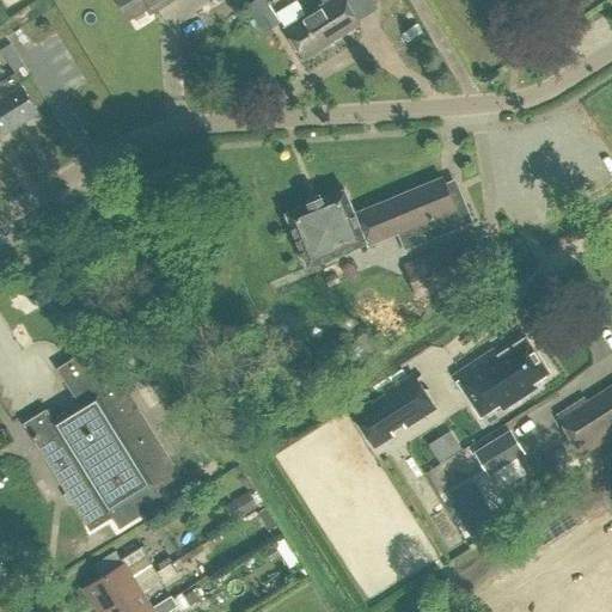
[(151,12),(170,0),(120,0),(130,18),(147,7),(151,12)]
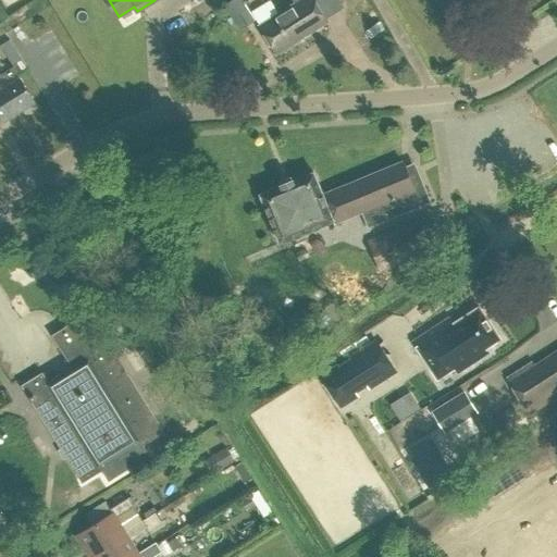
[(232,19),(247,8),(242,0),(232,0),(223,5),(232,19)]
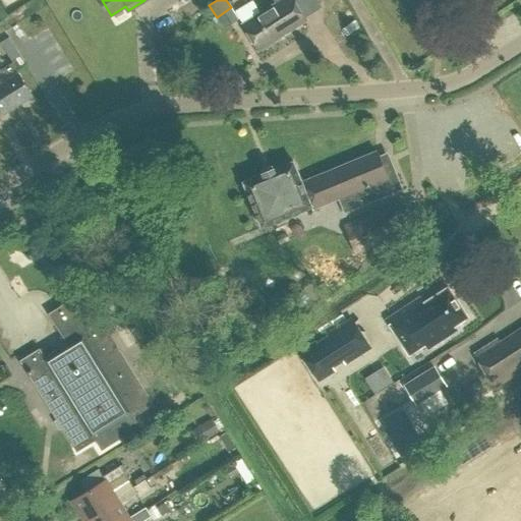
[(258,50),(306,20),(294,1),(295,0),(274,0),(276,2),(243,23),(258,50)]
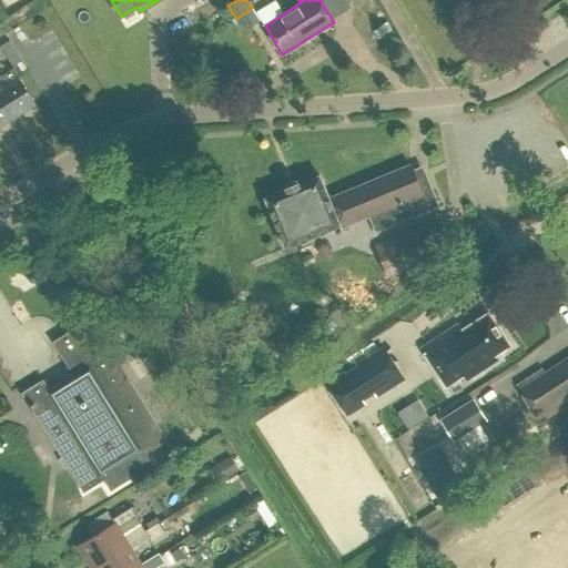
[(13,68),(0,75),(0,88),(17,115),(36,103),(13,68)]
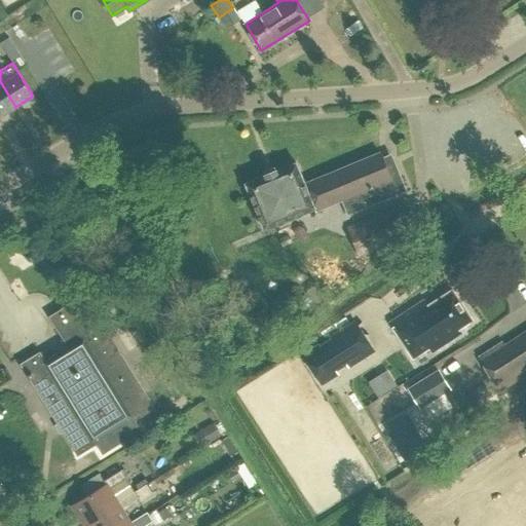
[(0,116),(15,107),(0,81),(0,116)]
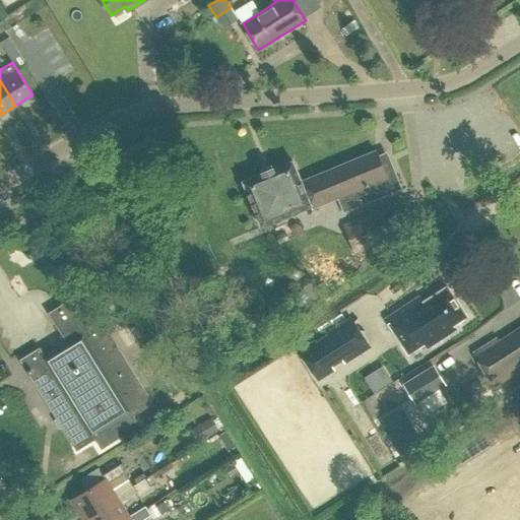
[(319,174),(330,202),(338,199),(343,212),(403,189),(391,161),(382,165),(376,150),(319,174)]
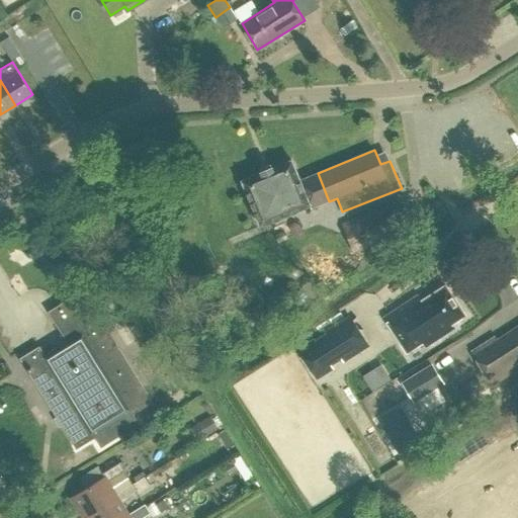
[(329,201),(318,173),(300,180),(292,161),(243,180),(262,227),(310,207),(311,209),(329,201)]
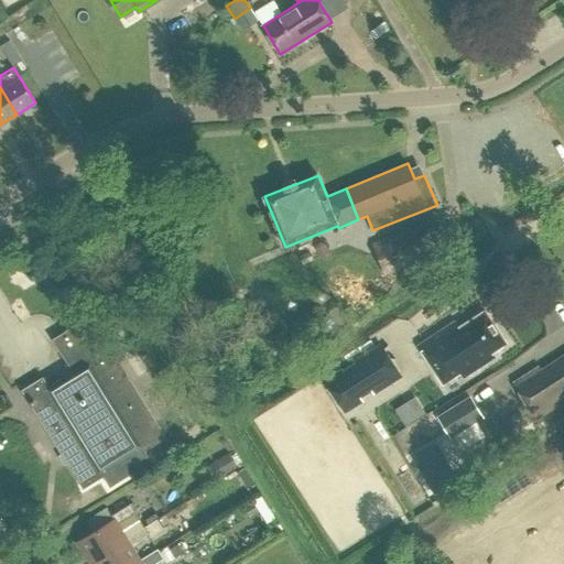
[(387,274),(426,258),(414,228),(375,245),(387,274)]
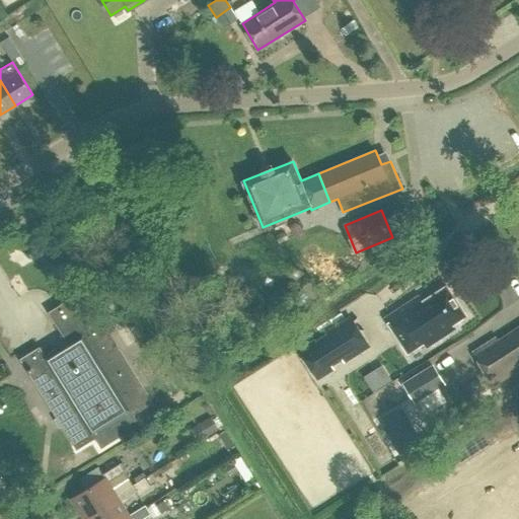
[(416,292),(382,314),(405,349),(422,339),(425,343),(452,324),(450,321),(463,312),(444,282),(420,298),(416,292)]
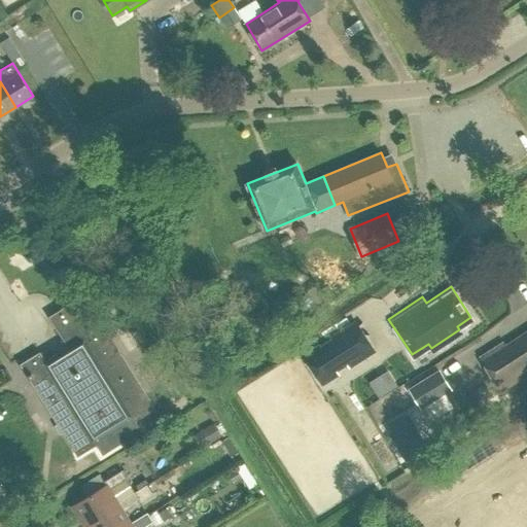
[(35,356),(21,364),(78,456),(94,446),(97,445),(93,436),(97,434),(106,451),(102,453),(103,454),(141,430),(137,424),(135,421),(154,409),(120,353),(84,295),(60,311),(49,317),(69,349),(46,363),(40,353),(39,353),(35,356)]
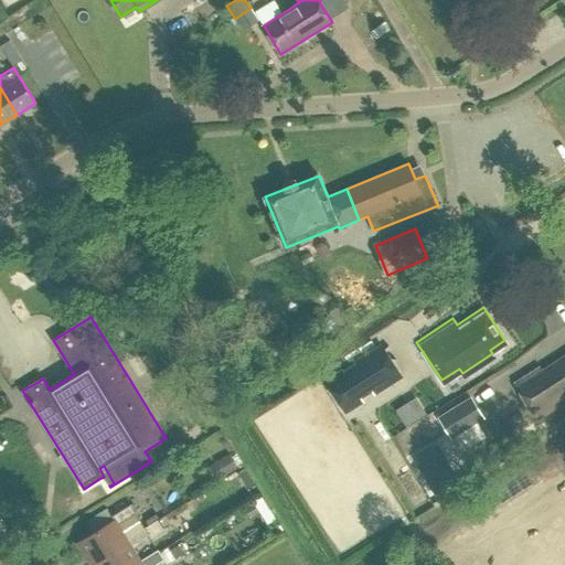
[(374,395),(402,377),(382,345),(354,363),(355,365),(344,372),(343,370),(326,381),(347,413),(364,402),(361,397),(372,391),(374,395)]
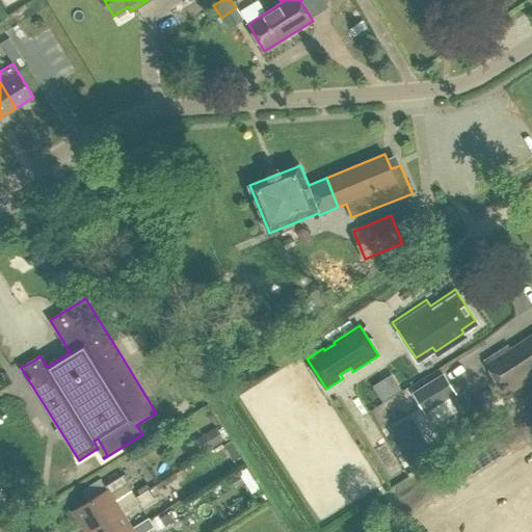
[(531,334),(509,349),(507,345),(483,360),(506,395),(531,377),(531,334)]
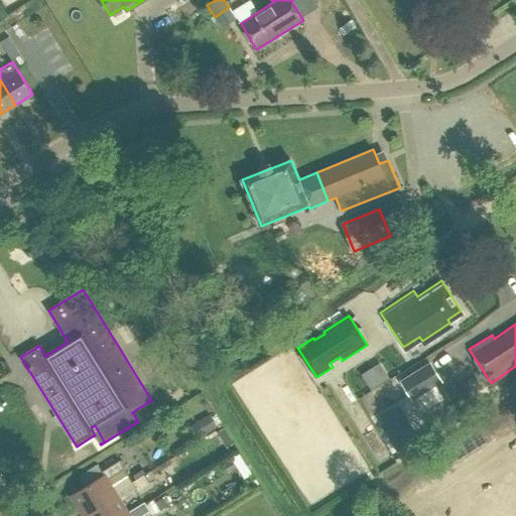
[(412,400),(442,381),(430,361),(400,380),(412,400)]
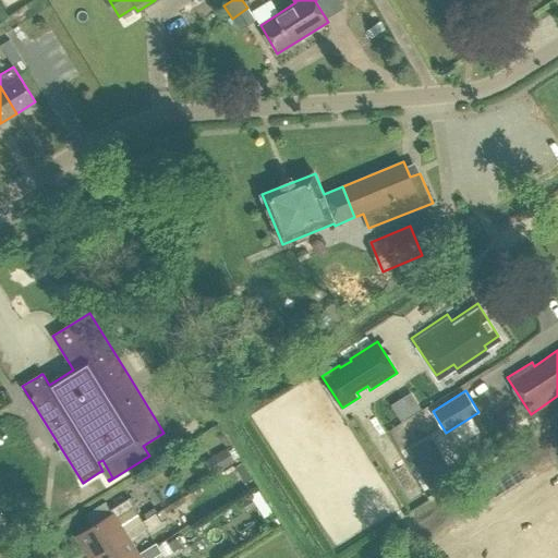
[(390,405),(401,422),(422,410),(411,393),(390,405)]
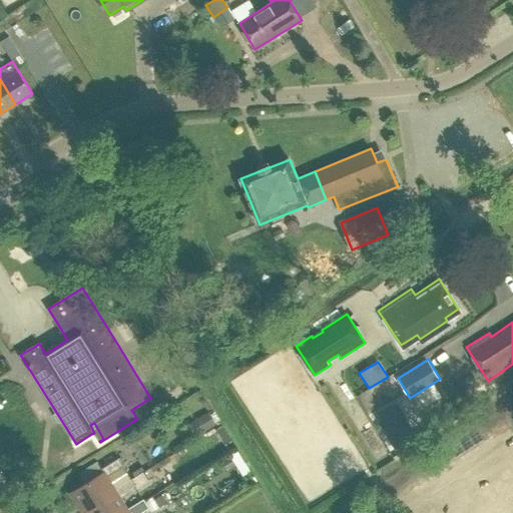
[(188,424),(195,436),(215,424),(208,412),(188,424)]
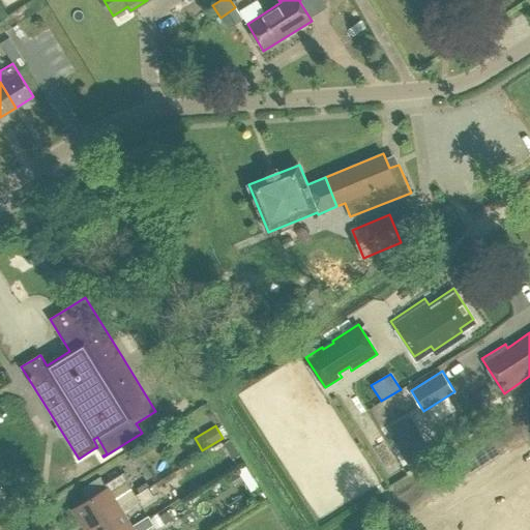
[(243,480),(237,471),(230,476),(236,486),(243,480)]
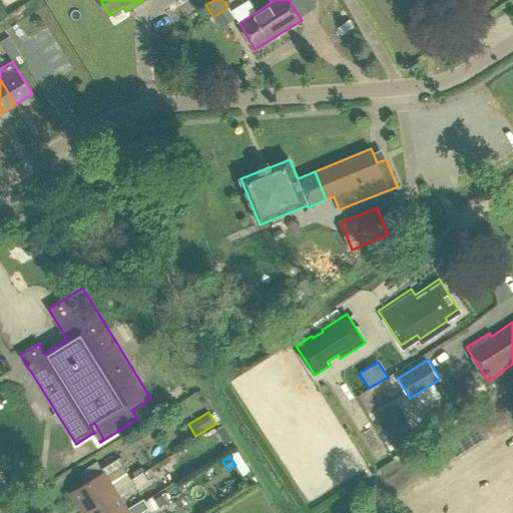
[(85,512),(118,493),(116,489),(108,477),(124,468),(118,459),(102,469),(104,473),(70,494),(82,512),(85,512)]
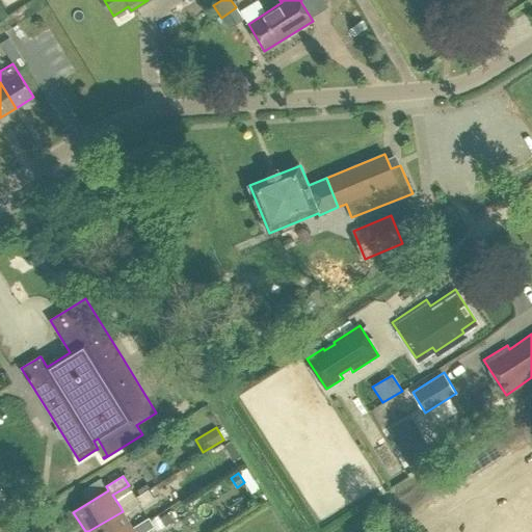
[(135,531),(133,528),(126,516),(141,506),(136,497),(121,507),(123,511),(88,531),(135,531)]
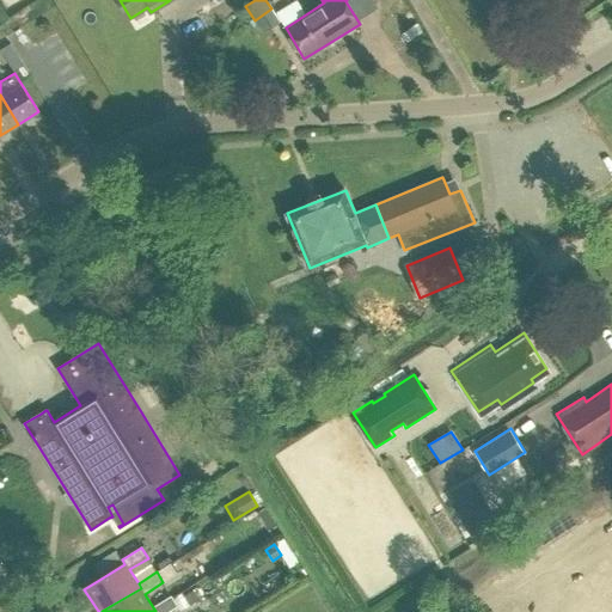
[(184,597),(190,606),(200,600),(193,591),(184,597)]
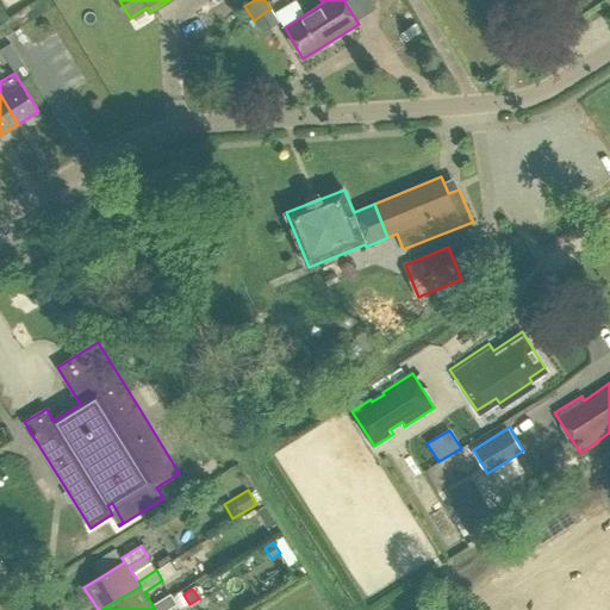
[(155,609),(169,609),(178,605),(170,595),(153,605),(155,609)]
